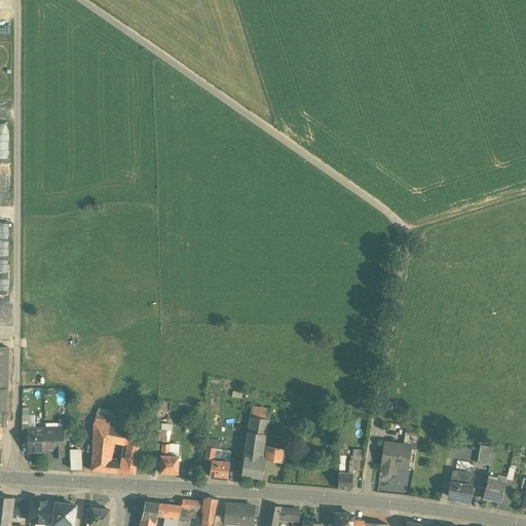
[(252,408),(251,417),(268,420),(269,410),(252,408)]
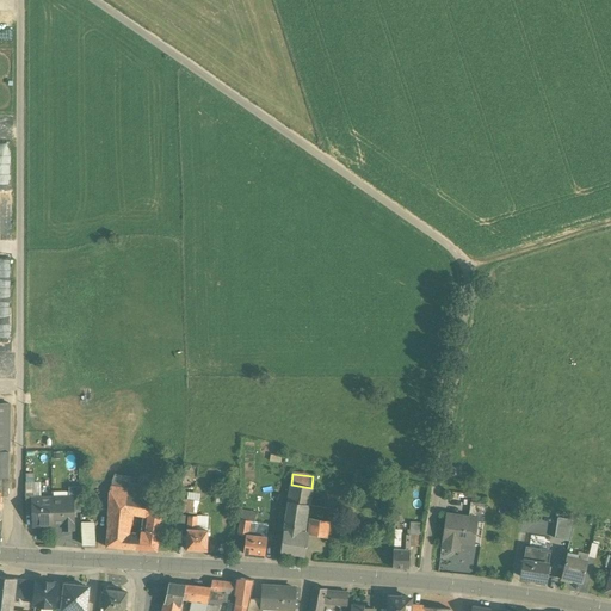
[(144,481),(115,476),(111,487),(137,491),(143,492),(144,481)]
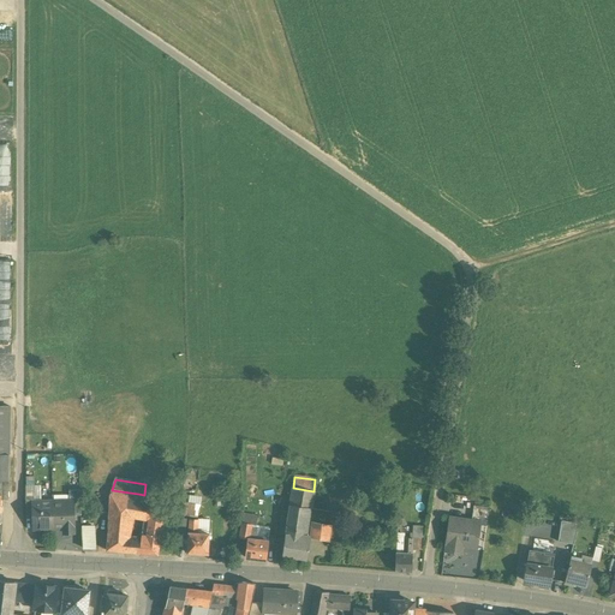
[(314,491),(293,488),(291,505),(309,508),(312,508),(315,491),(314,491)]
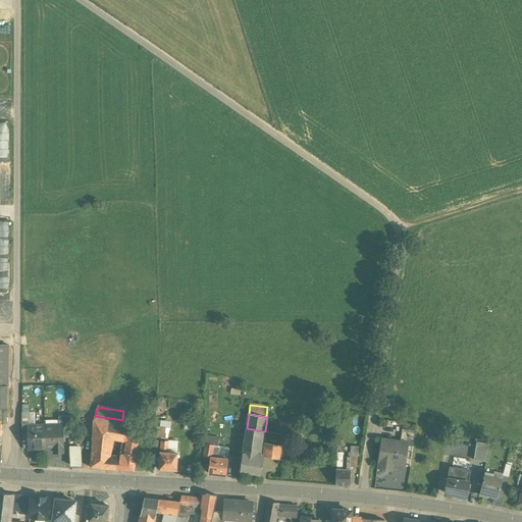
[(95,416),(94,415),(93,435),(112,439),(115,440),(117,419),(95,416)]
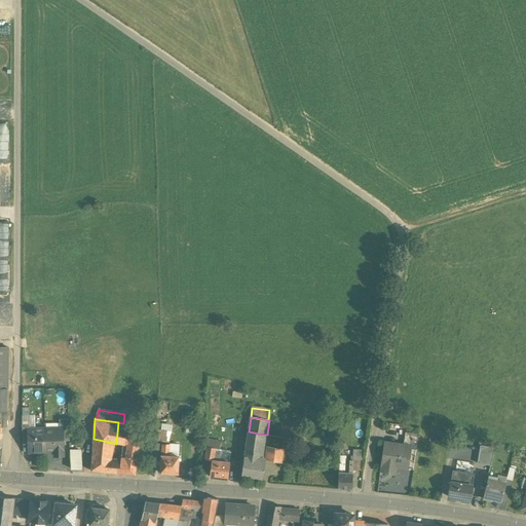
[(68,419),(59,419),(59,428),(63,428),(63,441),(69,441),(68,419)]
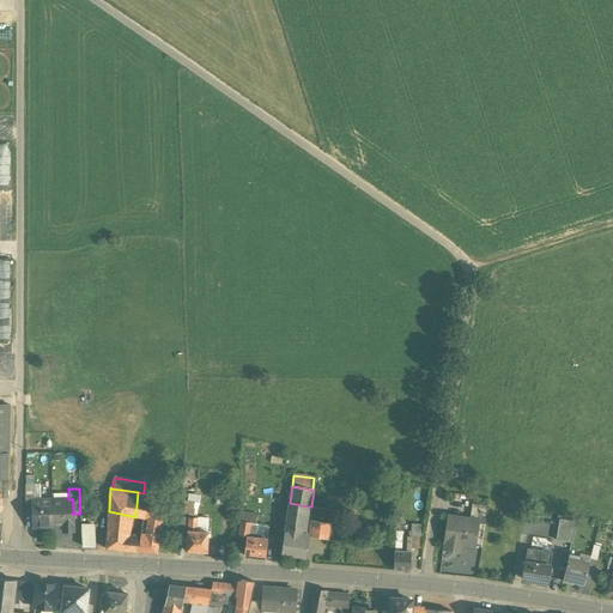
[(144,493),(138,492),(135,517),(150,520),(149,526),(161,526),(161,520),(164,497),(163,497),(144,493)]
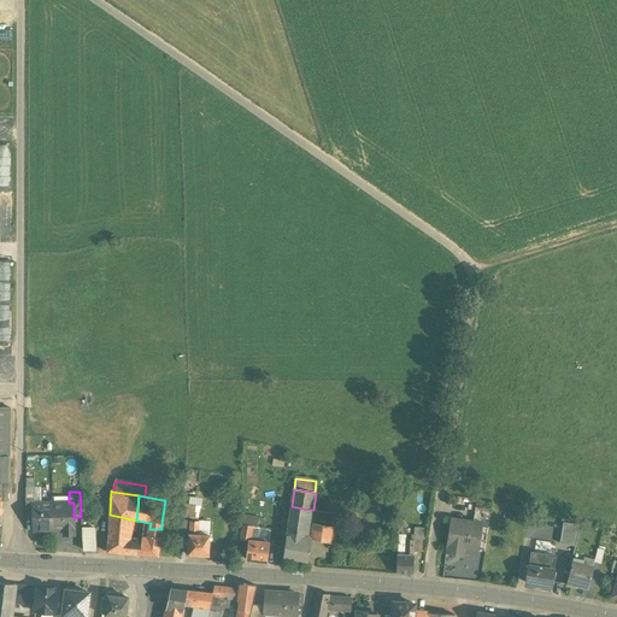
[(175,498),(165,497),(164,500),(165,500),(162,523),(171,524),(175,498)]
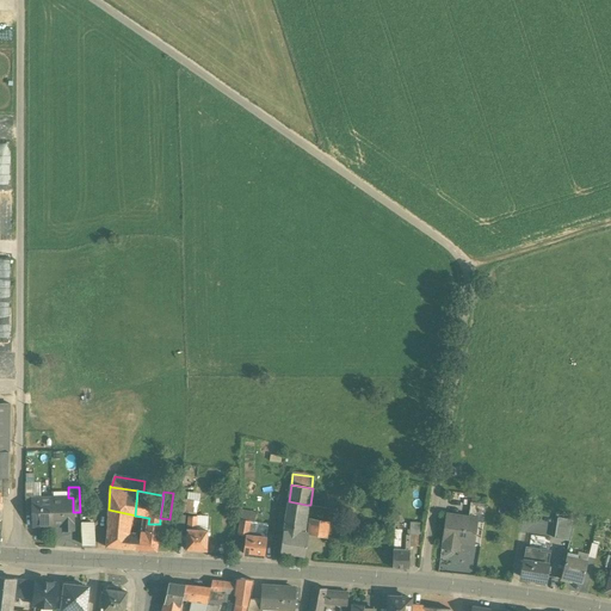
[(68,498),(53,499),(53,525),(63,525),(63,530),(73,530),(73,512),(73,498),(68,498)]
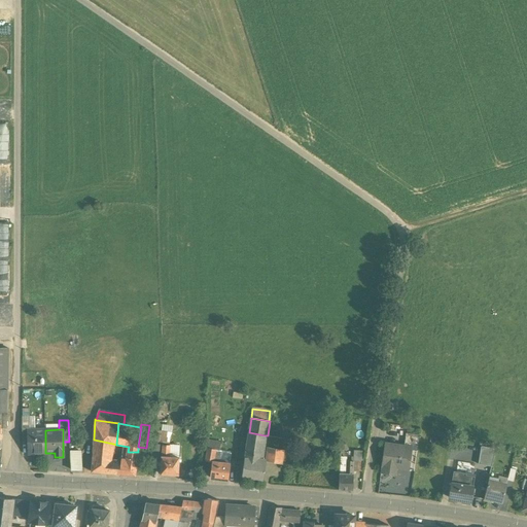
[(29,431),(28,431),(28,437),(29,453),(45,453),(45,430),(29,431)]
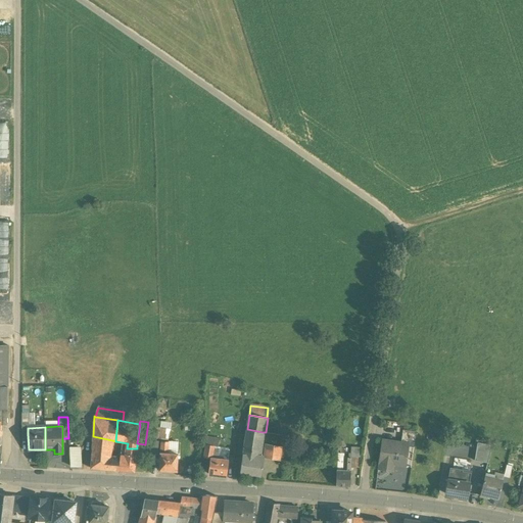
[(263,432),(247,429),(243,455),(257,457),(257,454),(258,454),(263,432)]
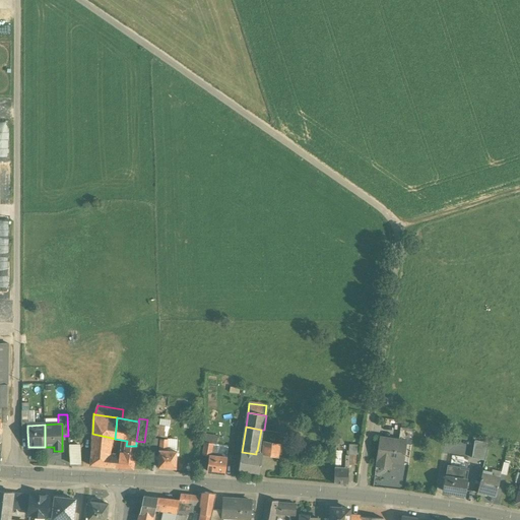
[(413,429),(401,427),(398,442),(406,444),(411,445),(413,429)]
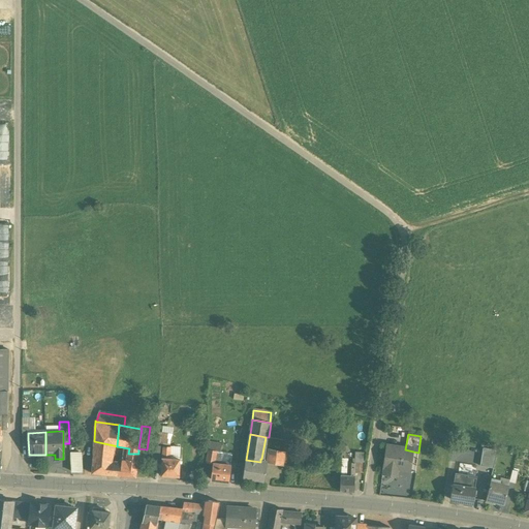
[(114,445),(94,441),(91,473),(112,475),(113,465),(110,464),(114,445)]
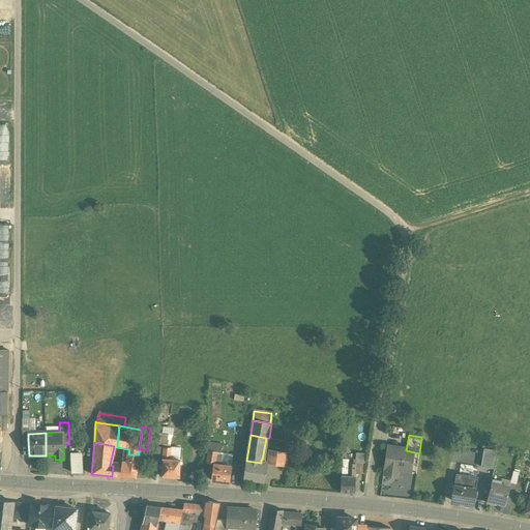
[(222,446),(210,444),(208,450),(221,453),(222,446)]
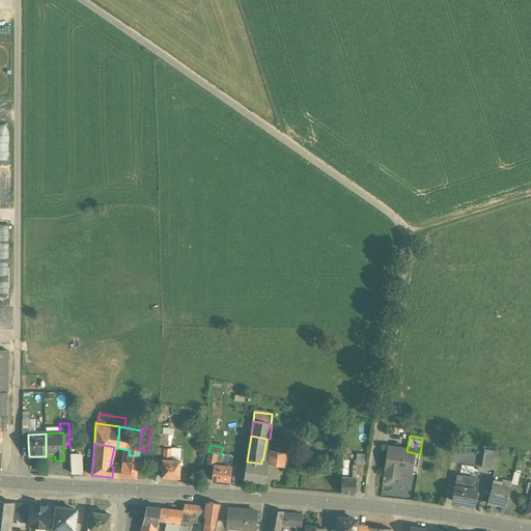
[(346,446),(342,446),(342,465),(348,465),(352,465),(353,452),(346,452),(346,446)]
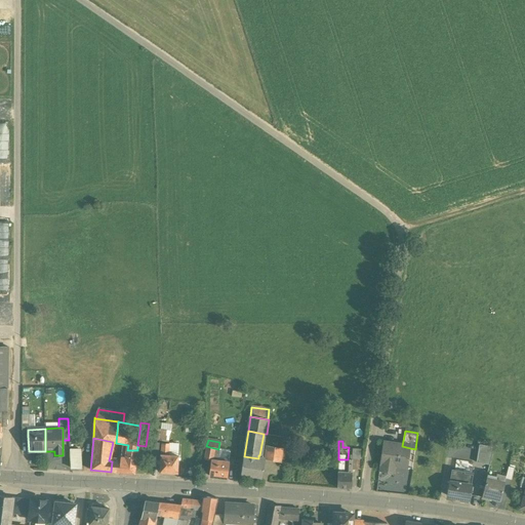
[(402,446),(394,445),(394,443),(384,442),(379,471),(390,473),(391,466),(407,469),(410,448),(402,446)]
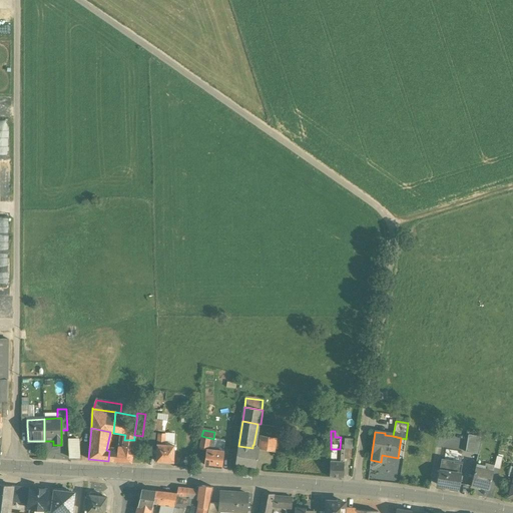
[(155,434),(148,433),(146,446),(154,447),(155,434)]
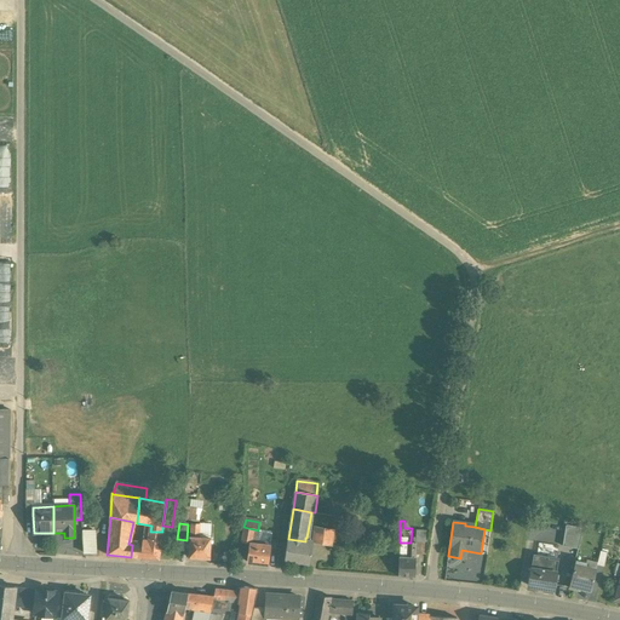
[(563,546),(578,549),(583,528),(567,526),(563,546)]
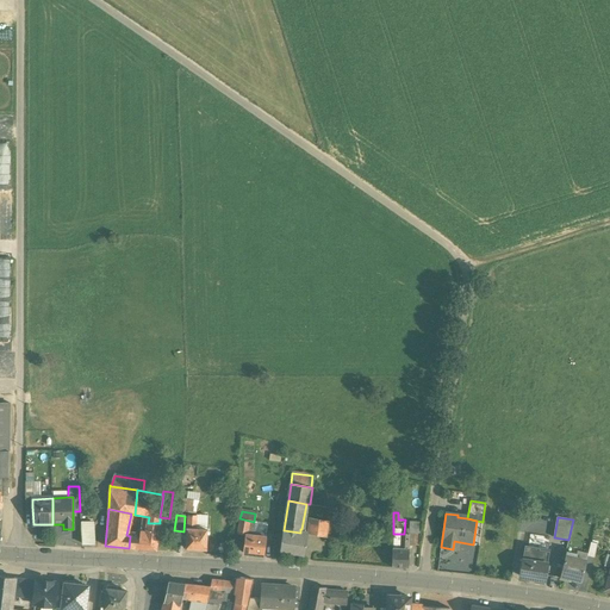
[(254,522),(240,518),(237,534),(246,535),(246,534),(254,535),(255,527),(254,527),(255,522),(254,522)]
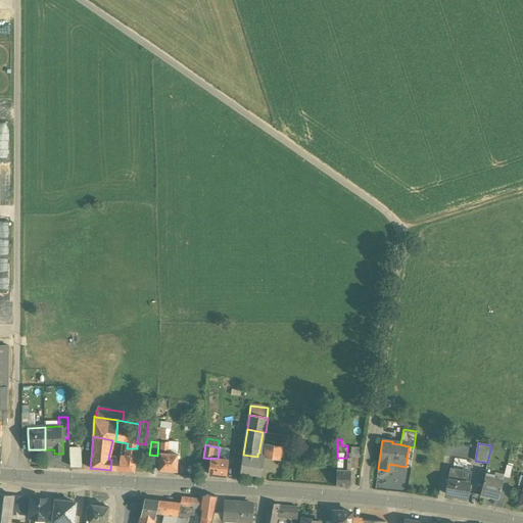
[(282,447),(265,444),(263,458),(264,458),(279,461),(282,447)]
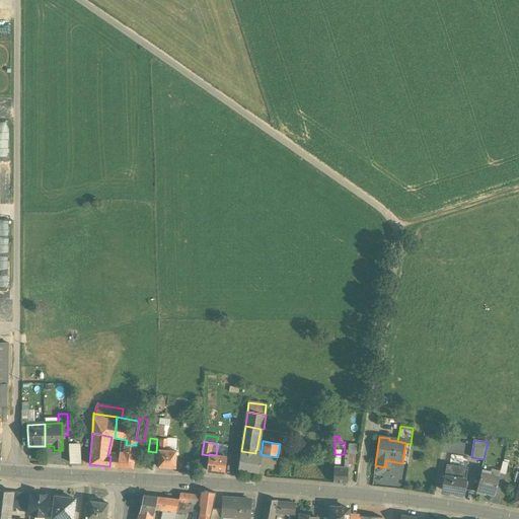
[(126,445),(124,454),(119,453),(119,457),(110,456),(109,466),(132,468),(136,445),(126,445)]
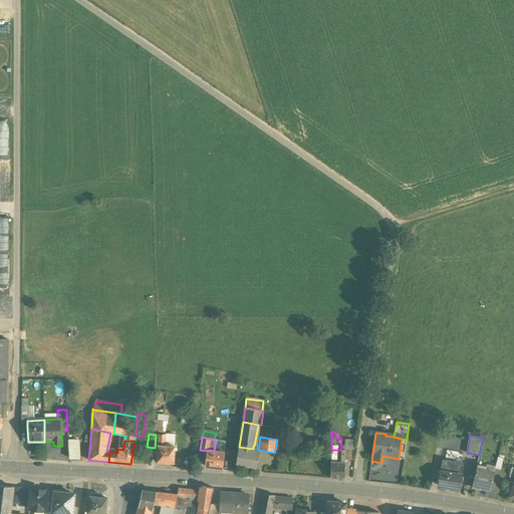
[(79,443),(68,442),(69,458),(80,459),(79,443)]
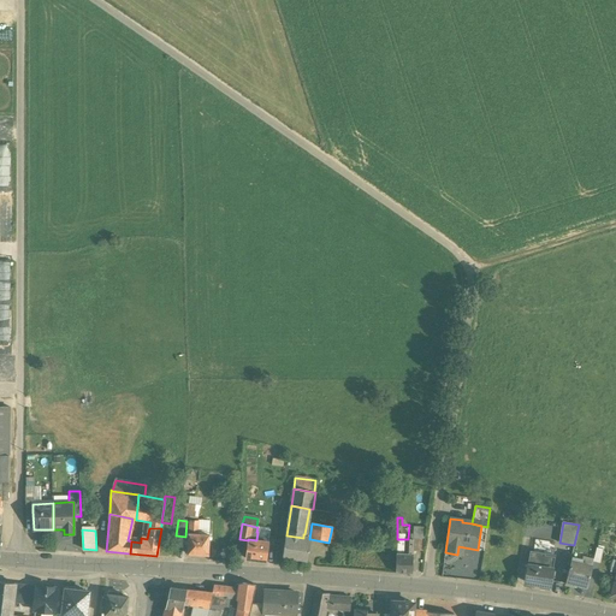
[(189,534),(188,534),(187,554),(208,556),(209,535),(197,534),(189,534)]
